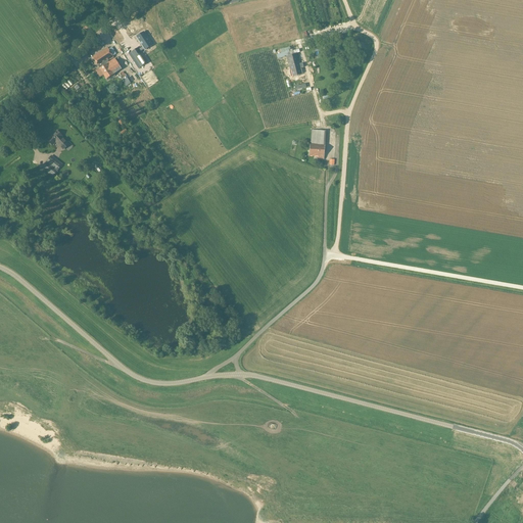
[(144,50),(152,45),(144,33),(136,38),(144,50)]
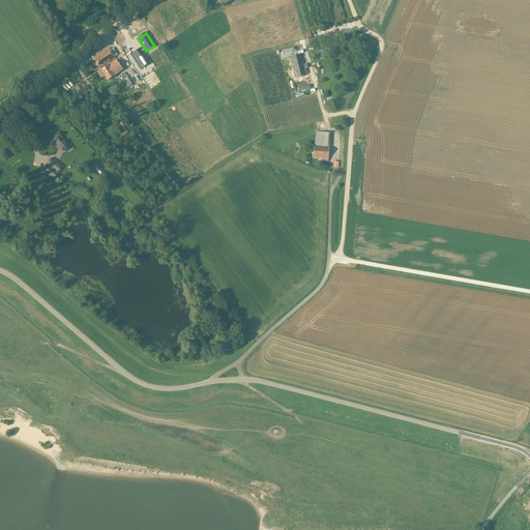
[(125,51),(141,81),(150,77),(135,47),(125,51)]
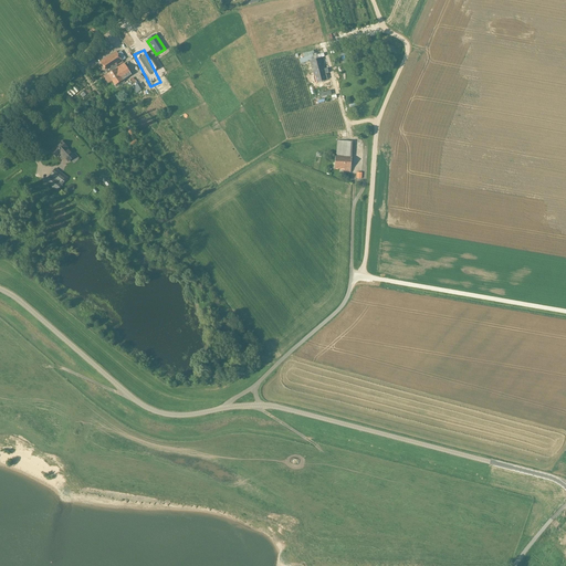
[(116,51),(100,62),(106,73),(109,71),(111,73),(107,75),(112,82),(119,76),(116,70),(117,69),(116,66),(123,62),(116,51)]
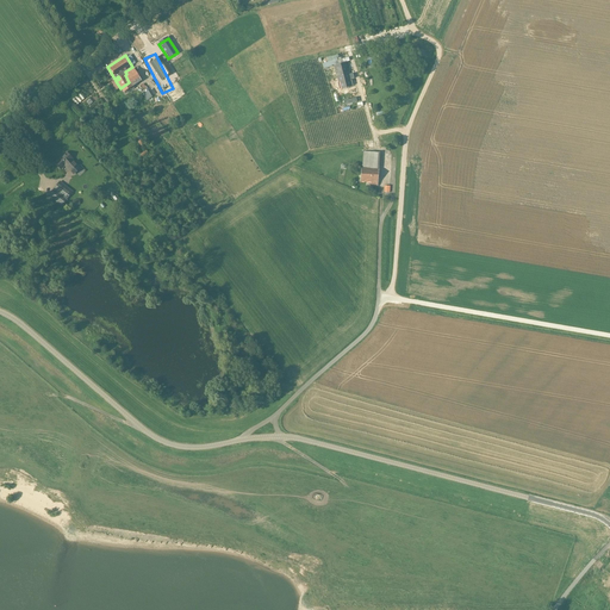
[(336,78),(349,75),(346,63),(338,64),(336,55),(327,58),(328,62),(323,63),(324,68),(332,66),(334,66),(336,78)]
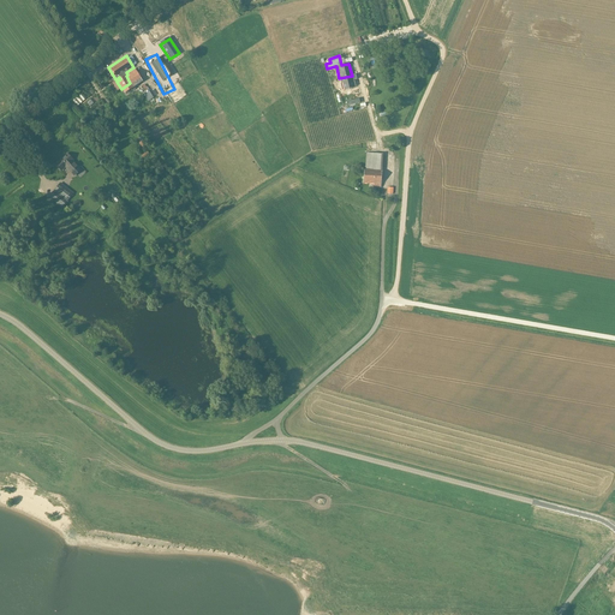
[(136,70),(127,75),(126,76),(130,83),(121,89),(125,94),(131,90),(132,91),(136,89),(135,88),(143,82),(136,70)]
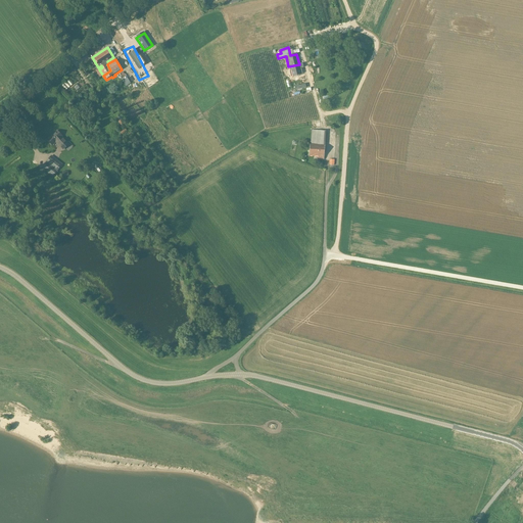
[(288,66),(285,67),(286,69),(289,68),(289,69),(289,70),(290,77),(302,74),(301,66),(303,66),(302,63),(299,64),(288,66)]
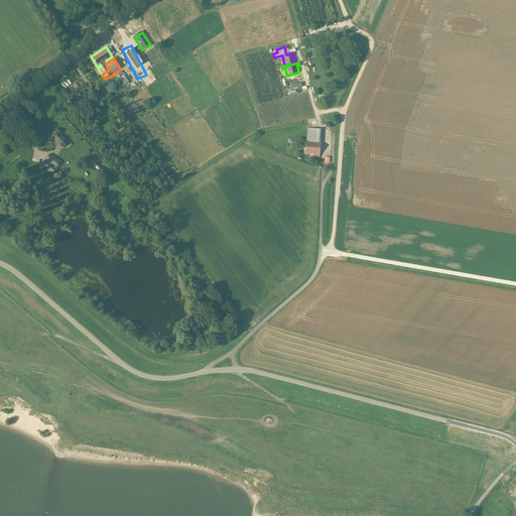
[(61,85),(66,89),(73,83),(69,78),(61,85)]
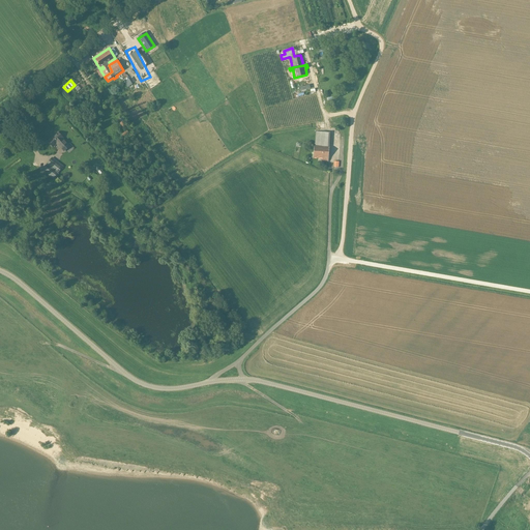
[(136,102),(149,94),(144,87),(141,88),(137,82),(126,89),(136,102)]
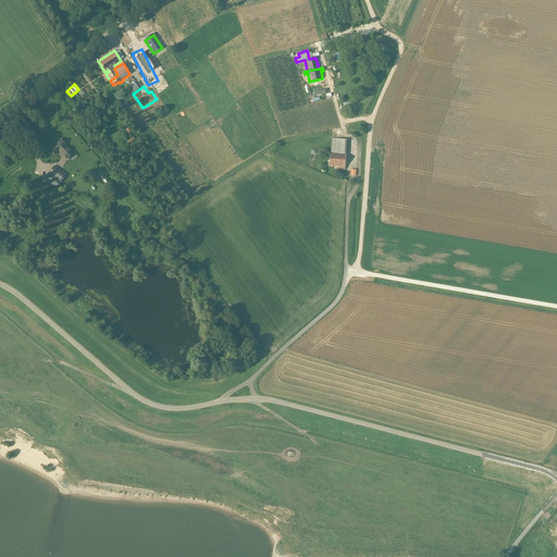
[(346,155),(345,155),(346,139),(332,138),(331,153),(330,153),(329,166),(338,166),(338,170),(345,170),(346,155)]
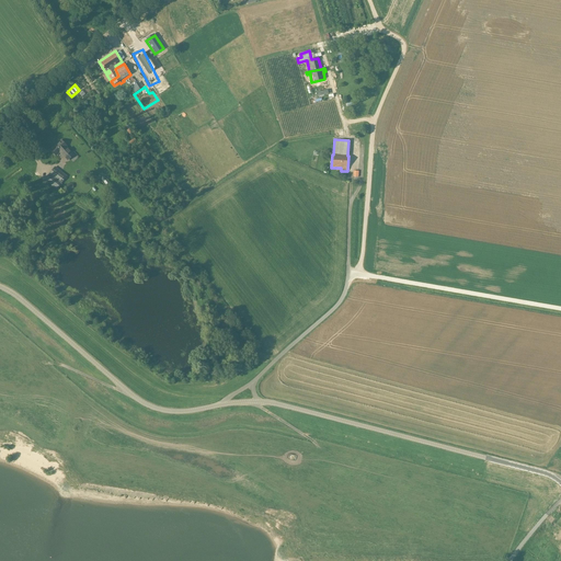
[(61,151),(67,157),(69,159),(73,155),(71,153),(72,152),(67,147),(67,146),(61,140),(50,149),(56,156),(61,151)]
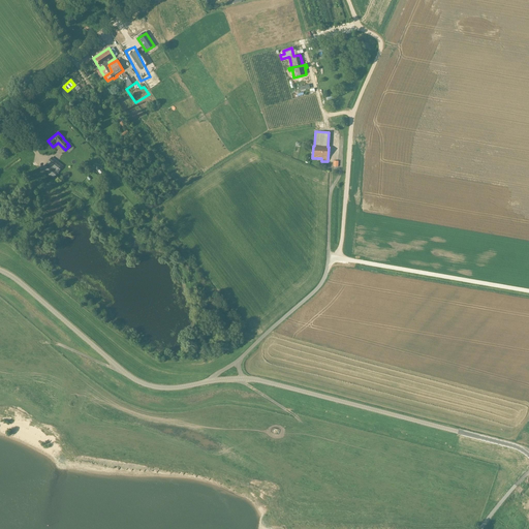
[(62,166),(51,158),(42,169),(53,178),(62,166)]
